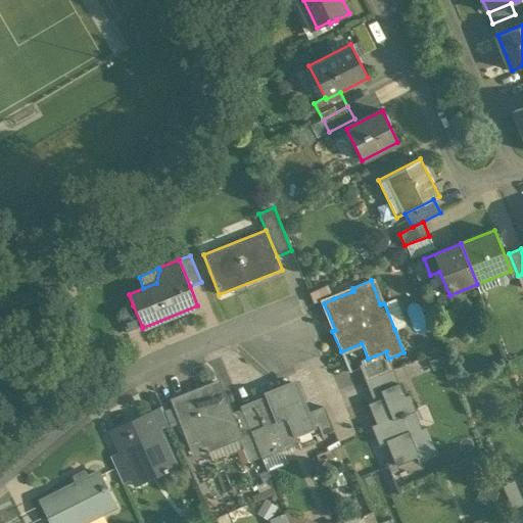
[(334,298),(328,283),(308,293),(315,306),(324,303),(334,298)]
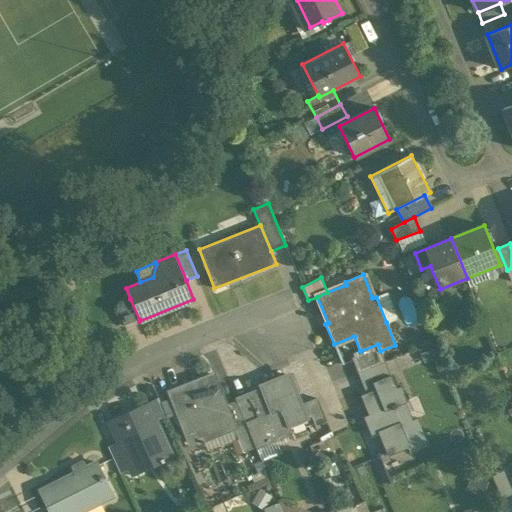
[(389,292),(376,297),(386,322),(399,317),(389,292)]
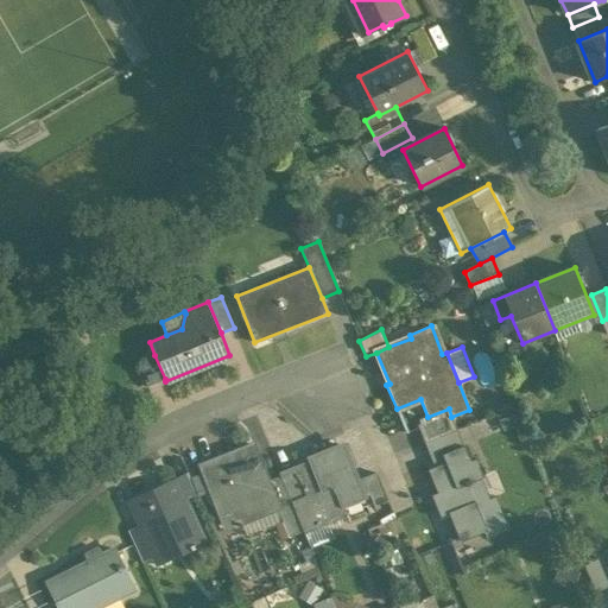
[(154,355),(143,360),(139,367),(147,386),(165,379),(154,355)]
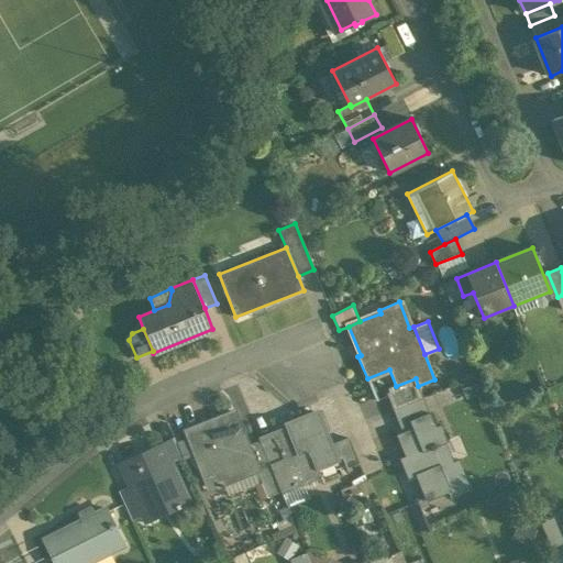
[(416,378),(396,386),(397,388),(387,393),(394,410),(423,398),(418,386),(416,378)]
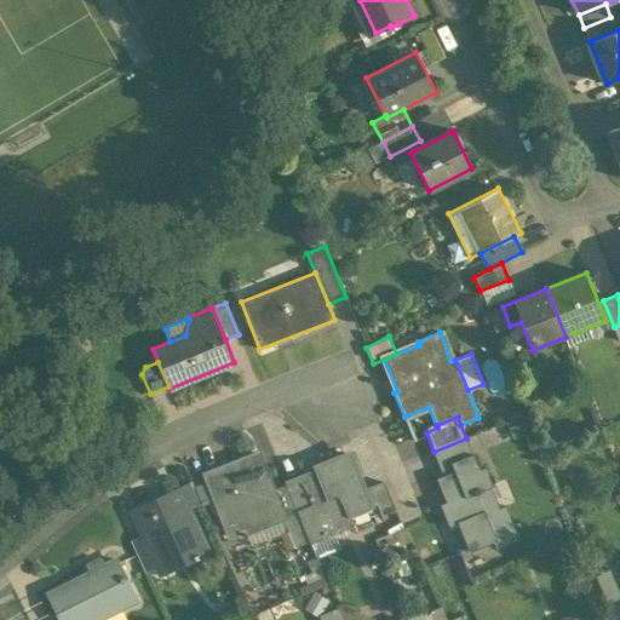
[(466,438),(434,452),(441,469),(474,455),(466,438)]
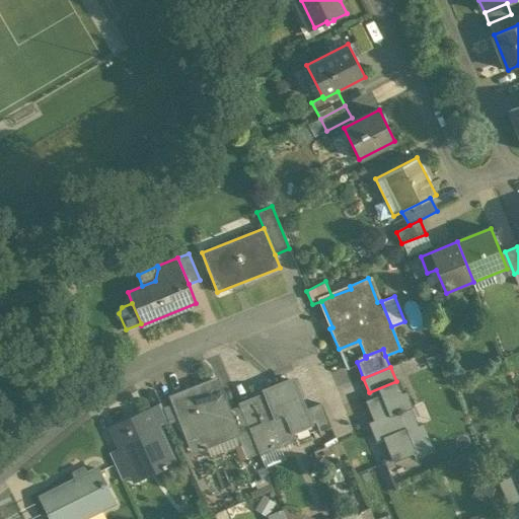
[(216,379),(198,387),(199,390),(173,400),(186,431),(193,428),(201,447),(236,433),(237,433),(228,410),(216,379)]
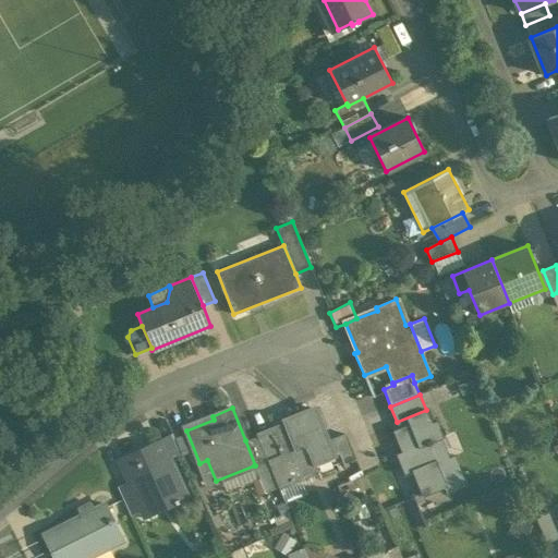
[(287,424),(307,476),(318,472),(316,465),(334,458),(332,457),(327,441),(314,409),(286,420),(287,424)]
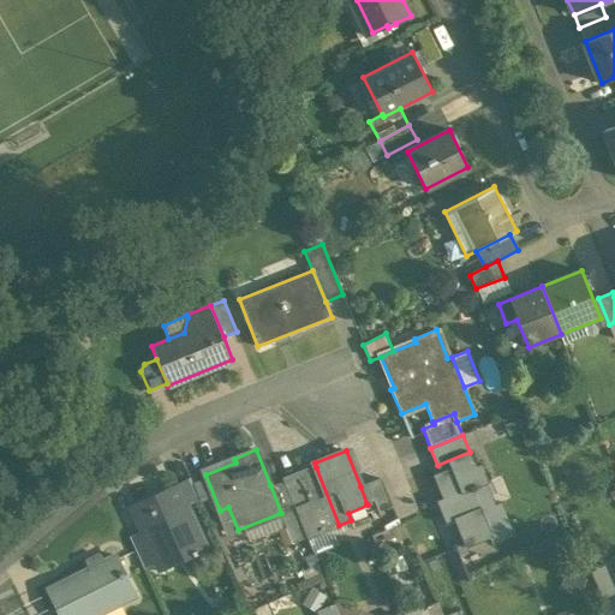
[(470,452),(437,465),(449,496),(436,501),(446,525),(455,521),(465,548),(489,538),(491,544),(514,536),(501,502),(491,506),(483,485),(488,483),(481,465),(476,467),(470,452)]
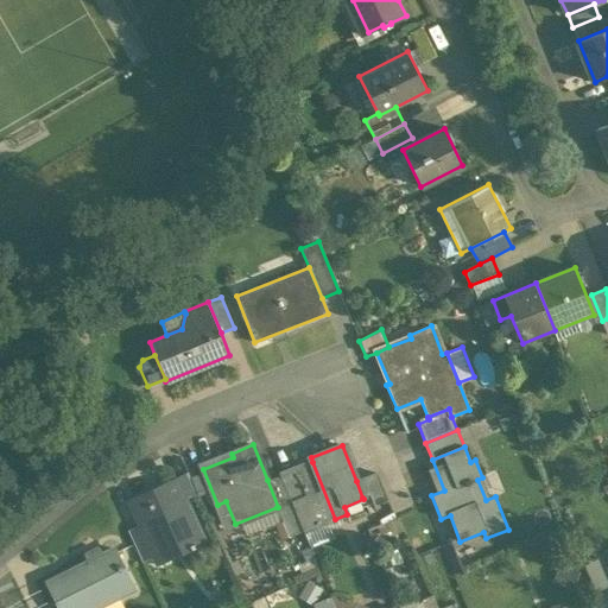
[(335,519),(312,462),(293,470),(304,496),(291,502),(303,531),(303,532),(324,524),(335,519)]
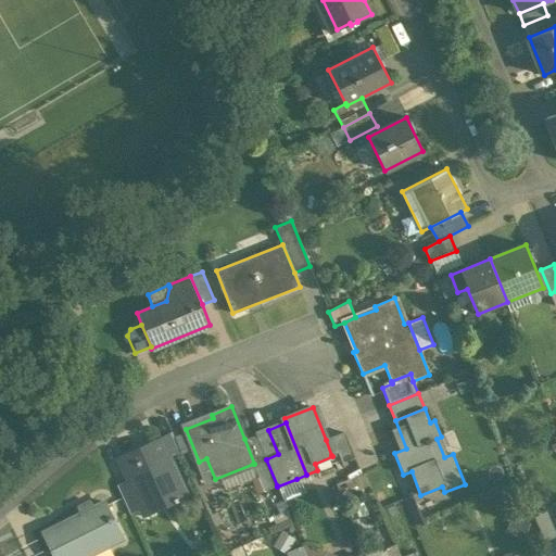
[(278,454),(268,430),(256,434),(266,459),(278,454)]
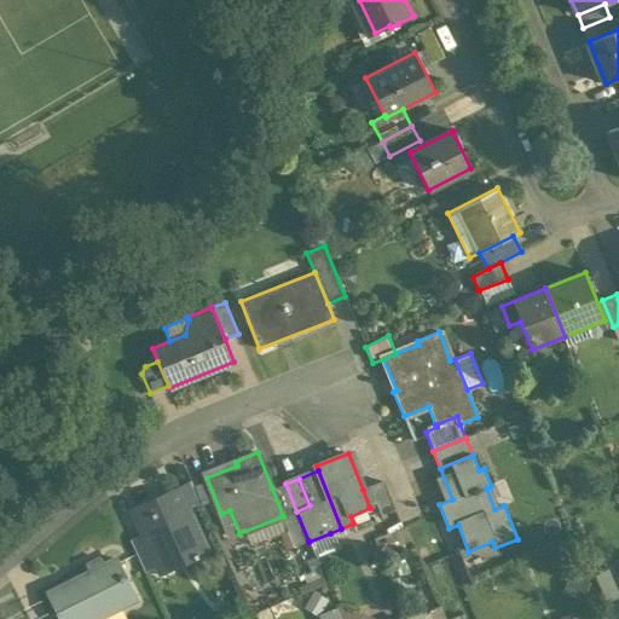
[(383,481),(363,490),(369,507),(376,503),(381,514),(394,509),(383,481)]
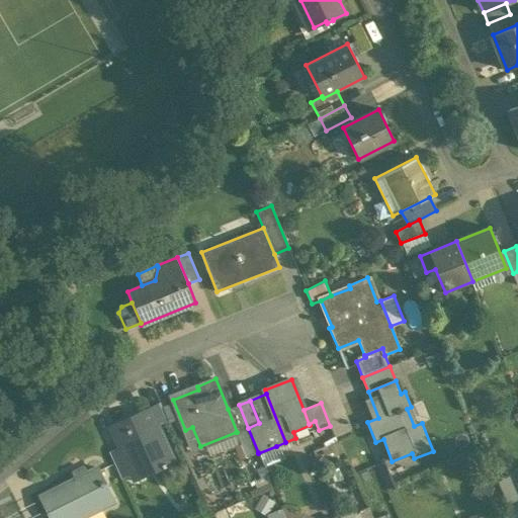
[(162,405),(150,411),(160,432),(172,427),(162,405)]
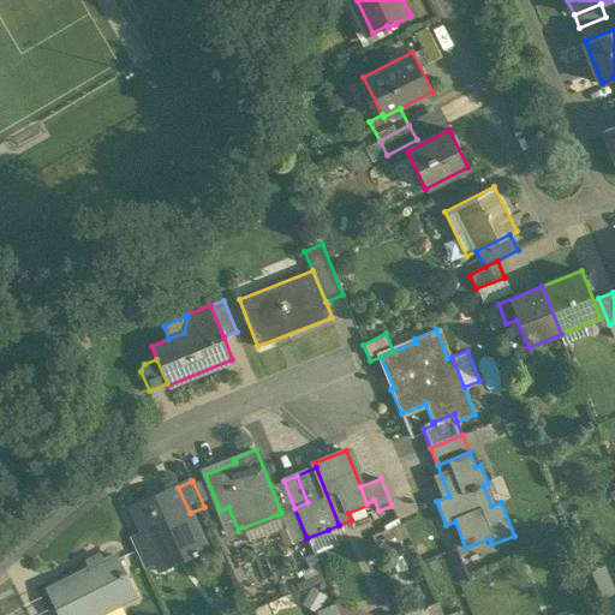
[(284,481),(270,485),(281,513),(294,508),(284,481)]
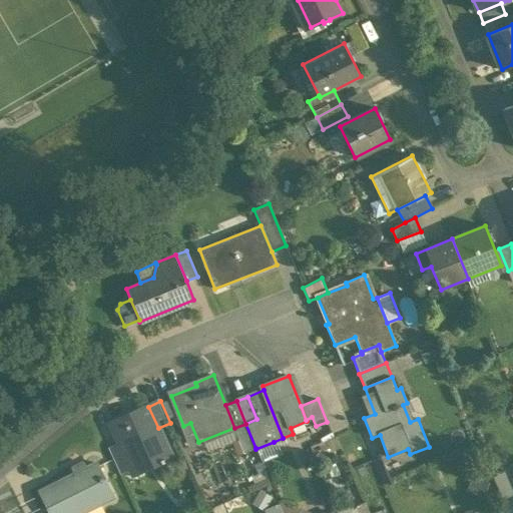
[(148,407),(110,424),(119,446),(129,467),(131,467),(130,464),(147,456),(152,466),(159,463),(160,465),(164,463),(163,461),(171,457),(158,428),(148,407)]
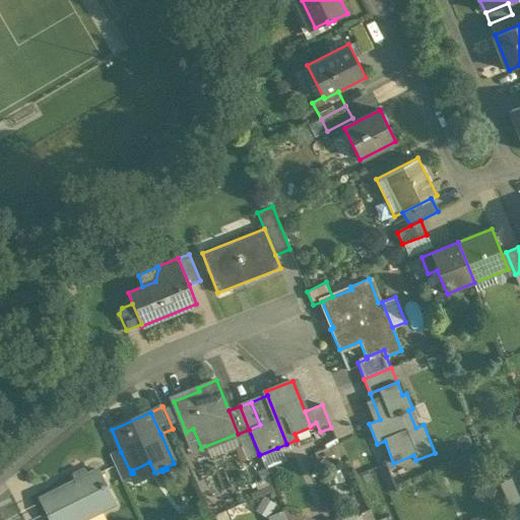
[(238,434),(237,434),(247,459),(259,454),(249,430),(238,434)]
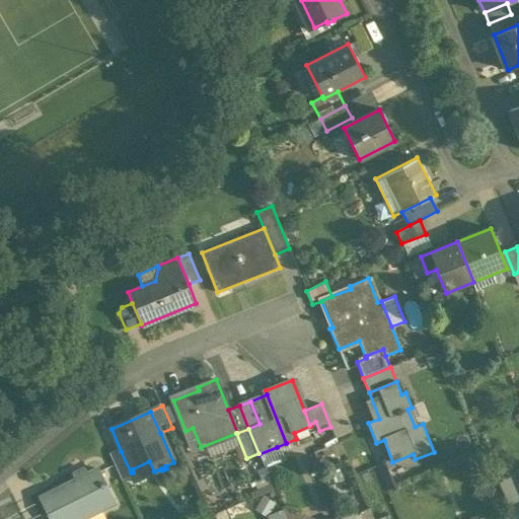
[(277,447),(258,454),(264,464),(282,457),(277,447)]
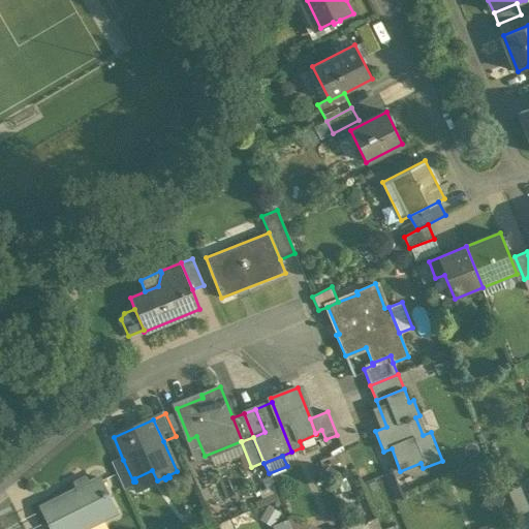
[(123,460),(113,464),(123,487),(133,481),(123,460)]
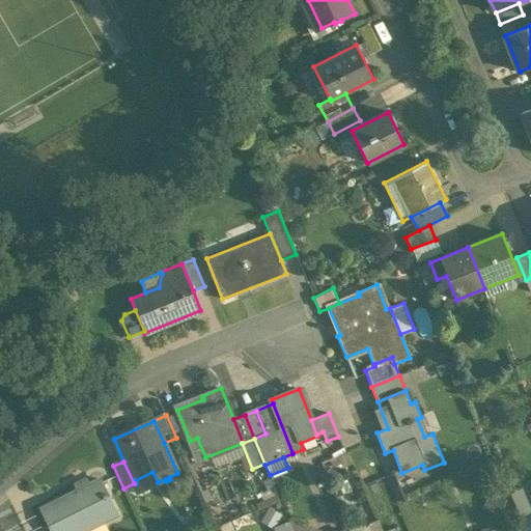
[(152,472),(135,480),(136,483),(134,483),(138,492),(158,482),(152,472)]
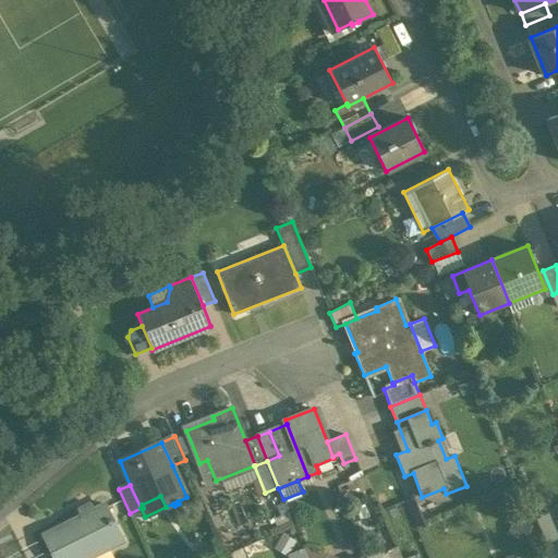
[(105,504),(45,534),(57,557),(56,557),(84,557),(122,538),(105,504)]
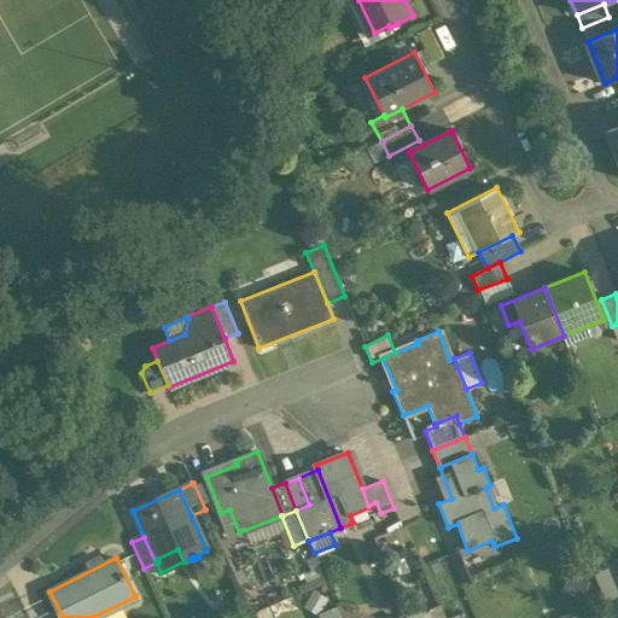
[(566,590),(581,598),(587,584),(572,577),(566,590)]
